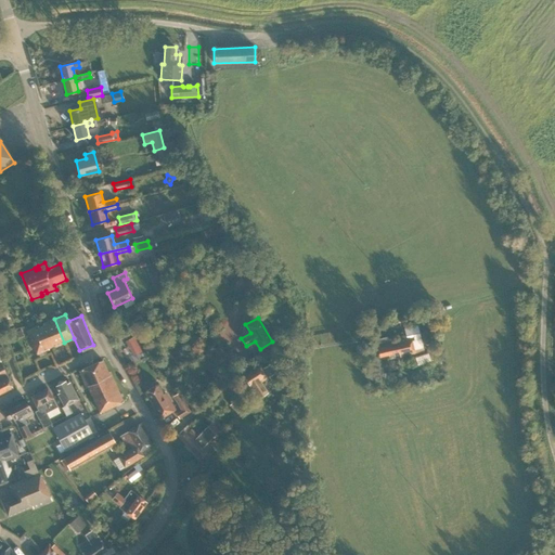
[(54,319),(43,323),(43,325),(41,326),(50,348),(64,343),(54,319)]
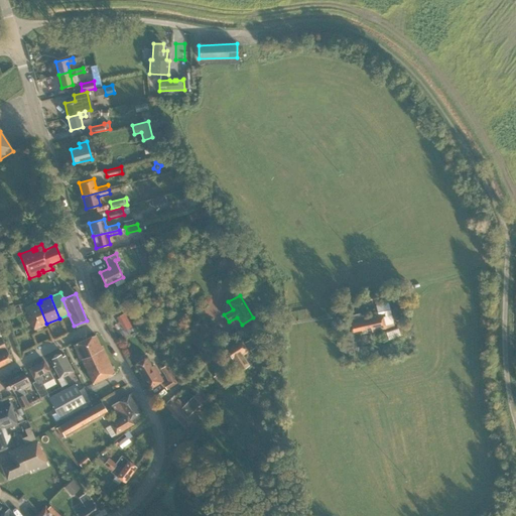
[(389,308),(387,301),(375,305),(377,312),(378,313),(368,316),(368,315),(364,316),(363,311),(348,315),(350,324),(352,332),(361,330),(363,335),(367,333),(385,329),(385,330),(394,327),(393,323),(392,320),(389,308)]
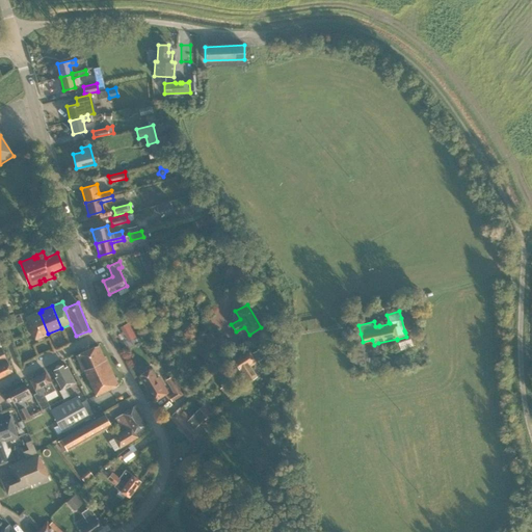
[(37,313),(36,312),(25,317),(35,340),(48,334),(40,313),(37,313)]
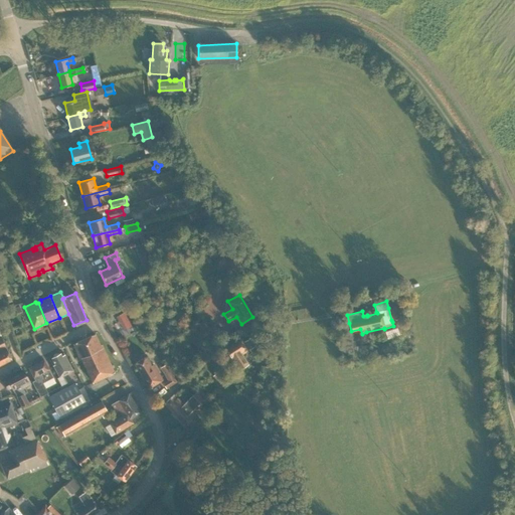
[(130,326),(123,313),(116,316),(118,320),(121,318),(126,328),(130,326)]
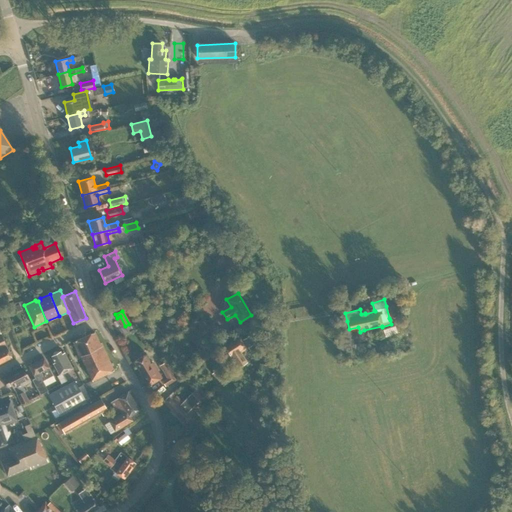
[(387,335),(399,332),(397,325),(385,328),(387,335)]
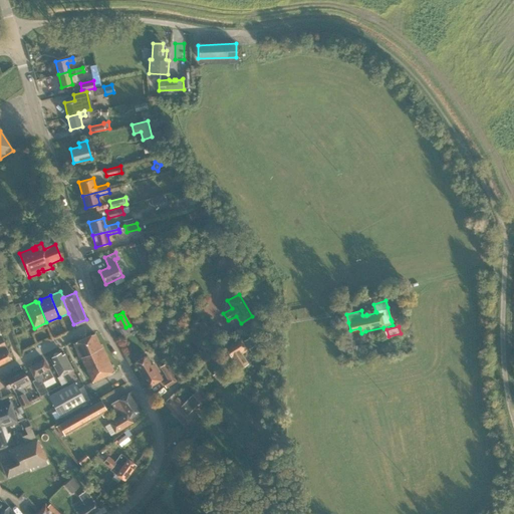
[(100,344),(94,333),(73,343),(78,355),(79,354),(92,381),(114,371),(101,344),(100,344)]
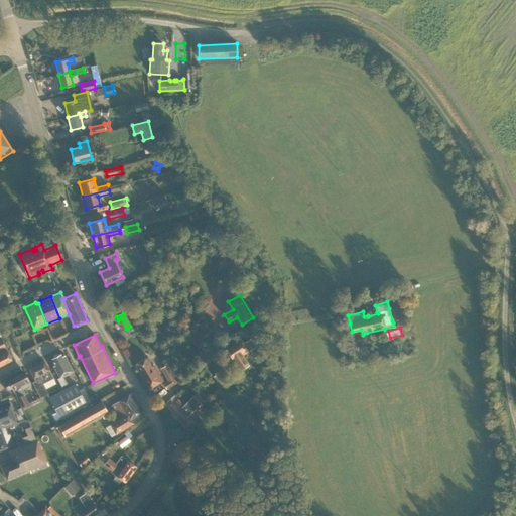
[(257,345),(252,337),(244,342),(242,339),(226,349),(234,363),(239,370),(249,364),(242,354),(257,345)]
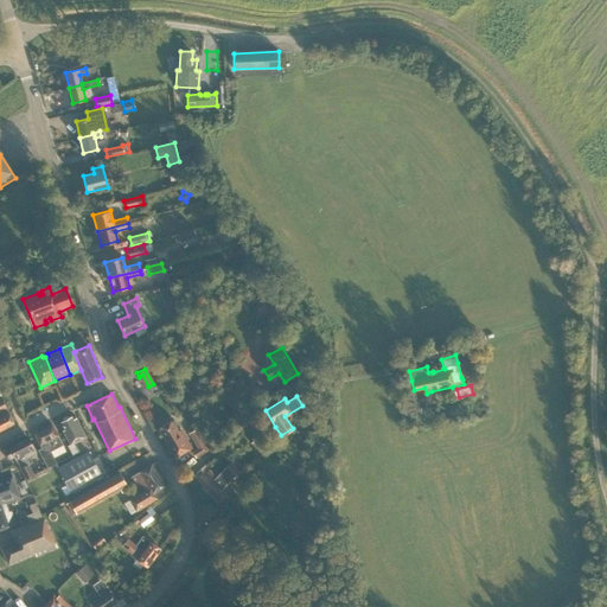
[(0,430),(14,425),(1,398),(0,398),(0,430)]
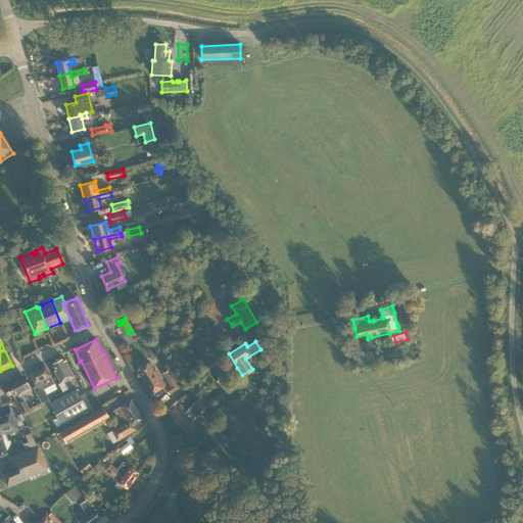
[(63,362),(61,359),(52,364),(56,370),(54,371),(60,382),(74,376),(65,361),(63,362)]
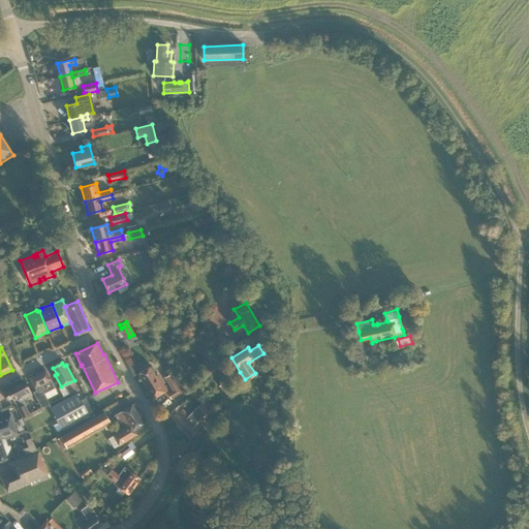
[(155,376),(150,367),(138,374),(153,398),(166,390),(157,374),(155,376)]
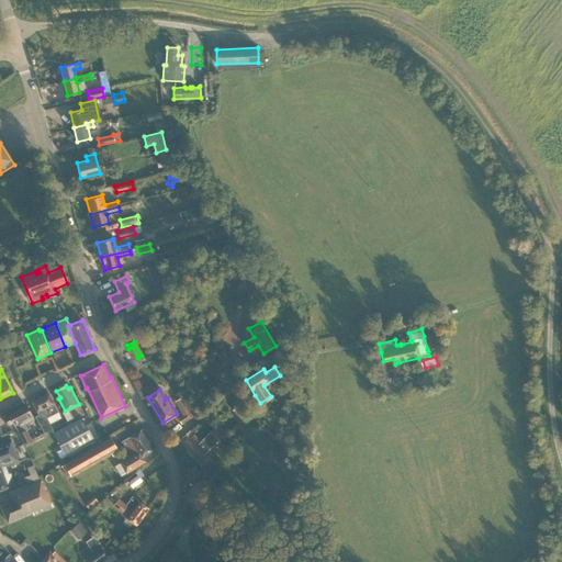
[(57,411),(48,393),(32,401),(38,415),(35,416),(43,433),(52,428),(49,423),(46,418),(58,412),(57,411)]
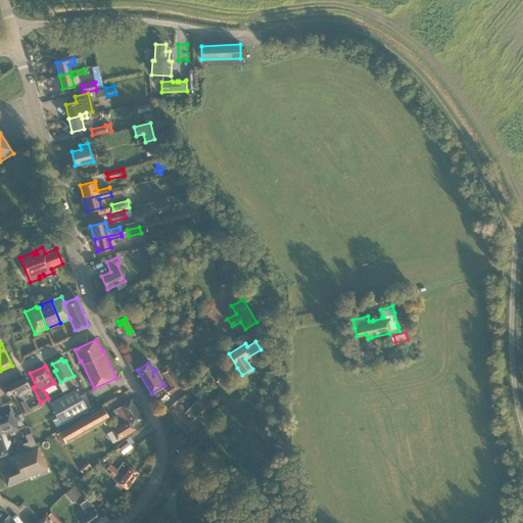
[(180,387),(169,370),(162,374),(170,386),(165,388),(169,394),(180,387)]
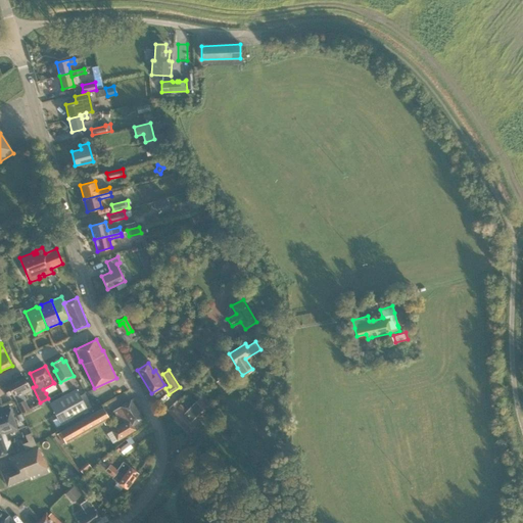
[(25,399),(26,399),(22,394),(32,389),(24,376),(7,385),(8,385),(4,388),(3,390),(6,394),(8,395),(12,393),(22,412),(30,409),(25,399)]
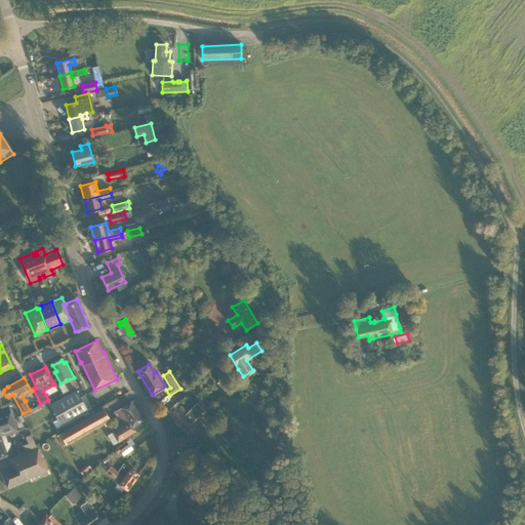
[(234,391),(223,378),(217,384),(229,396),(234,391)]
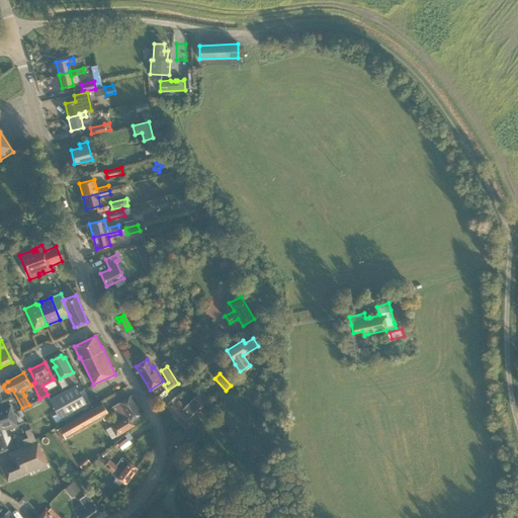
[(87,407),(75,384),(49,399),(61,421),(87,407)]
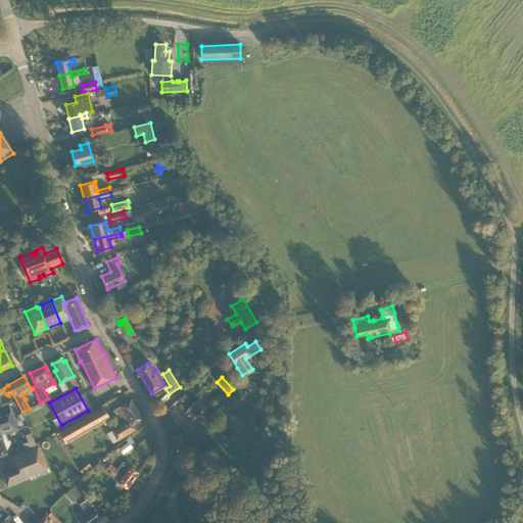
[(198,422),(194,419),(209,403),(201,395),(186,411),(176,400),(167,410),(189,431),(198,422)]
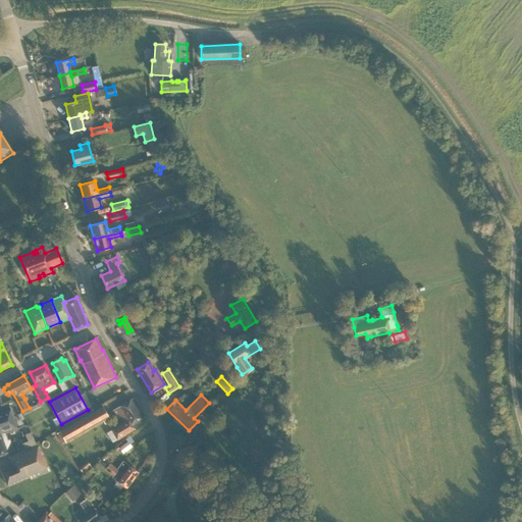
[(142,418),(131,399),(119,406),(116,408),(112,410),(117,417),(120,415),(123,421),(111,429),(111,430),(107,432),(112,441),(116,439),(117,439),(136,428),(133,423),(142,418)]
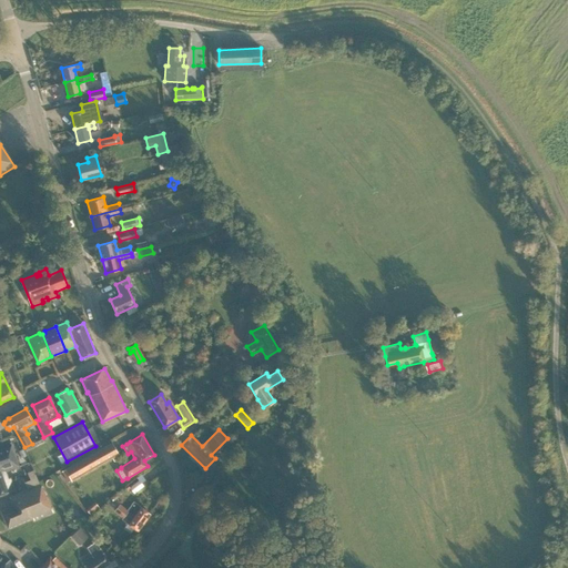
[(20,465),(12,442),(0,445),(0,494),(13,489),(10,477),(8,478),(4,470),(20,465)]
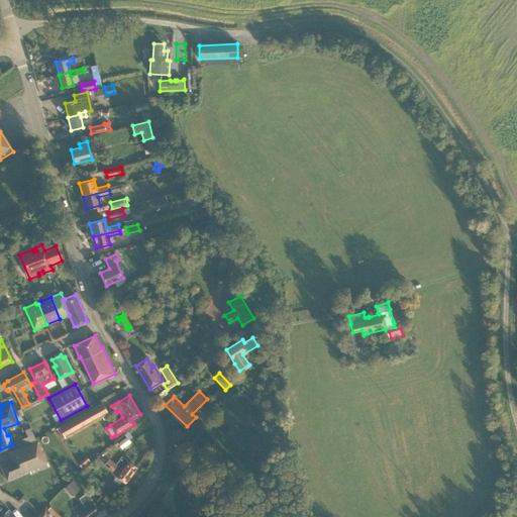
[(102,402),(60,426),(66,437),(87,425),(108,413),(102,402)]
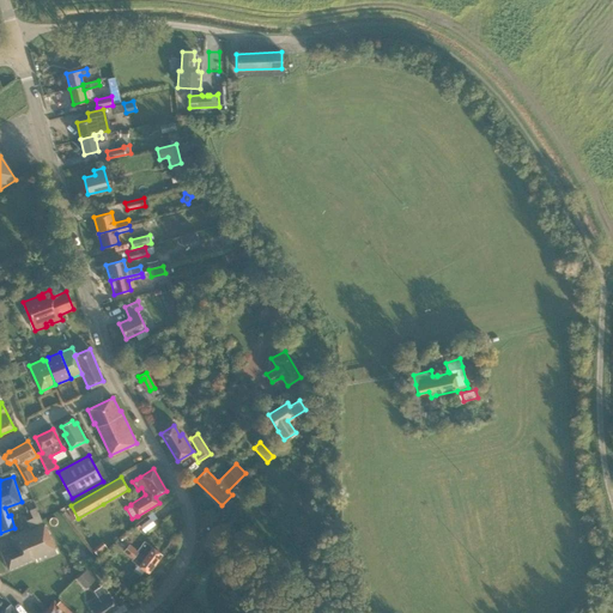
[(58,492),(55,481),(44,483),(44,485),(34,487),(35,496),(58,492)]
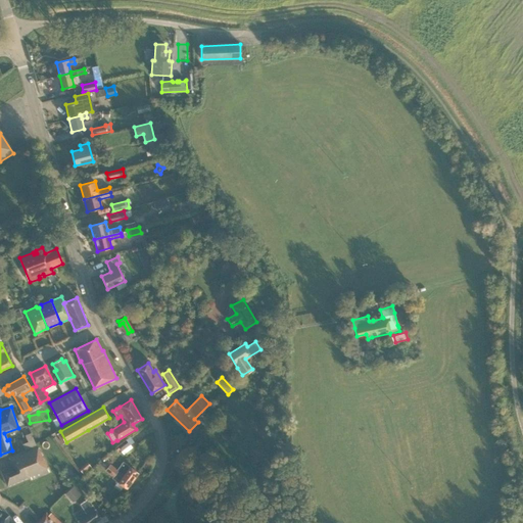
[(132,447),(126,439),(117,446),(124,455),(132,447)]
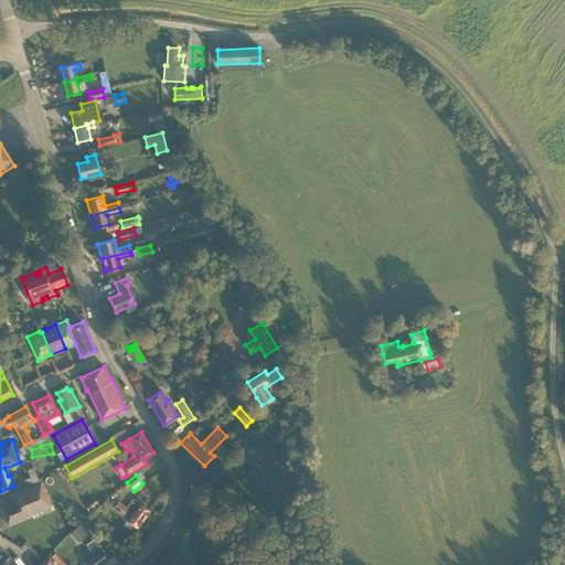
[(52,510),(40,481),(9,493),(13,503),(0,509),(8,525),(32,514),(33,518),(52,510)]
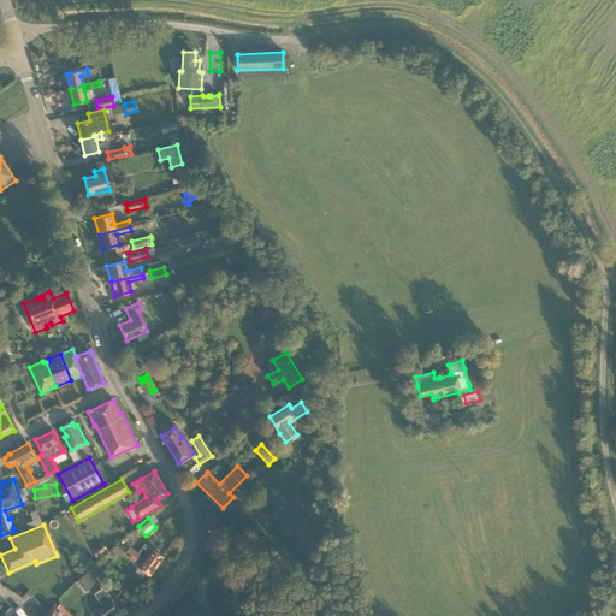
[(163,557),(144,544),(138,554),(129,546),(124,554),(134,561),(132,562),(149,575),(163,557)]
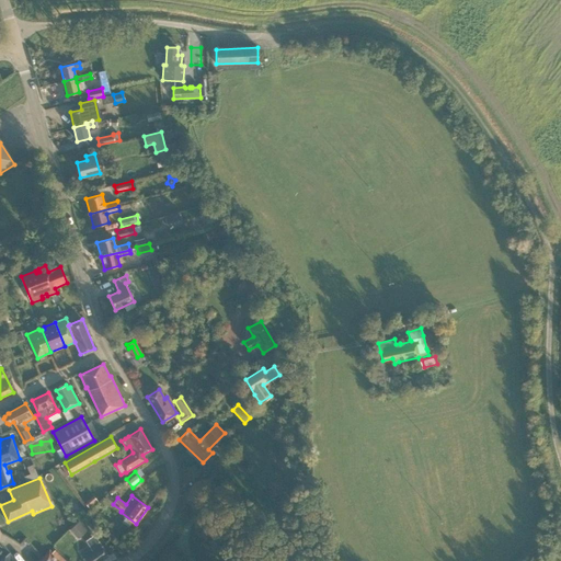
[(99,502),(94,496),(86,503),(90,508),(99,502)]
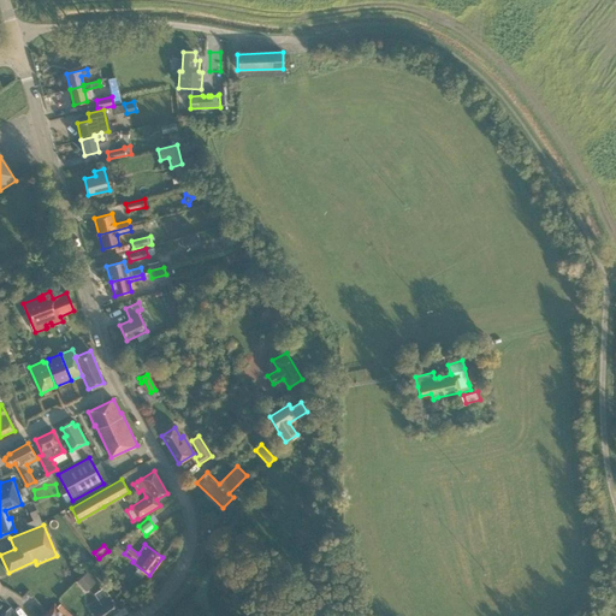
[(98,579),(88,569),(76,581),(86,591),(98,579)]
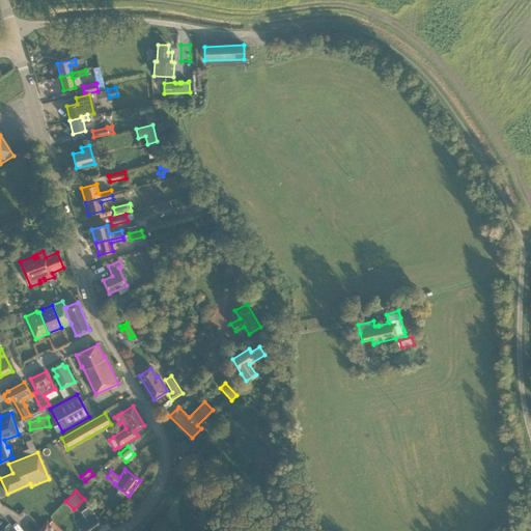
[(94,530),(102,526),(89,506),(81,511),(85,519),(77,525),(81,530),(94,530)]
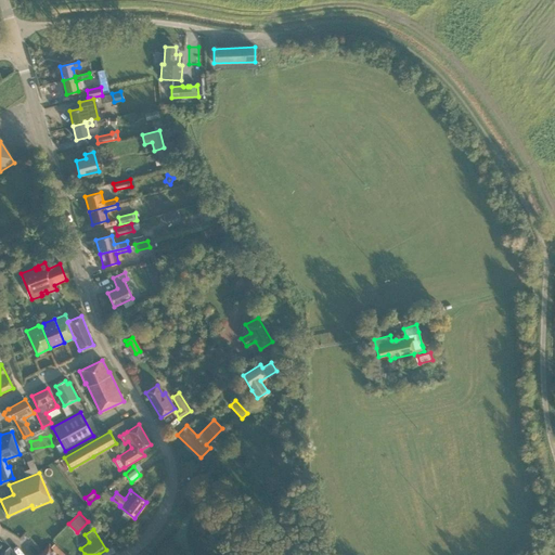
[(64,554),(54,545),(52,547),(52,546),(44,554),(42,552),(39,554),(64,554)]
